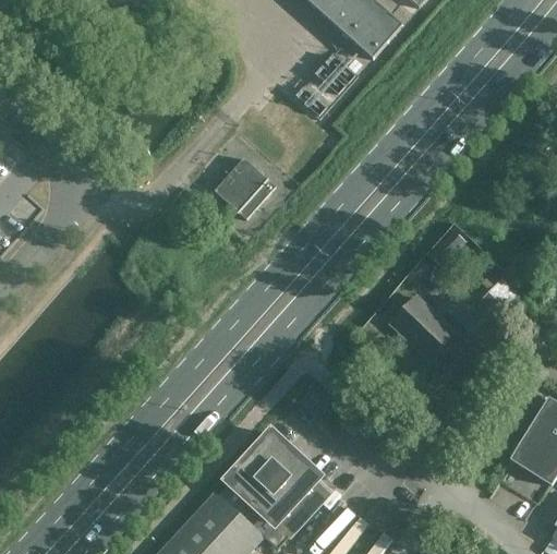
[(307,0),(372,57),(401,24),(374,0),(307,0)]
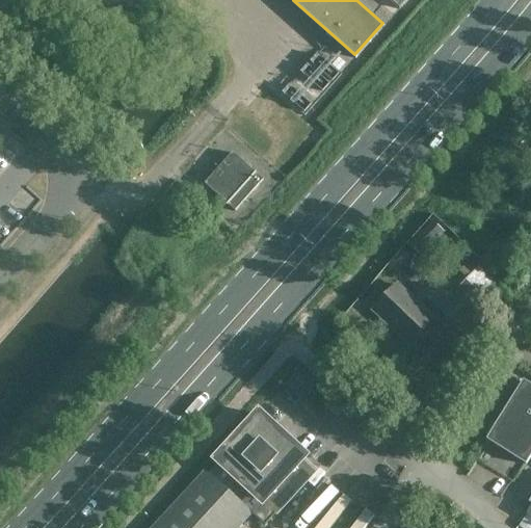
[(231,150),(204,181),(234,208),(262,177),(231,150)]
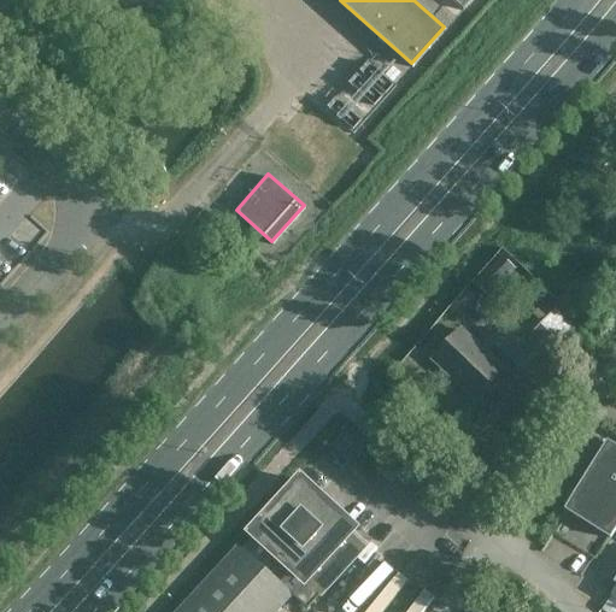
[(487,294),(515,265),(499,251),(471,280),(487,294)]
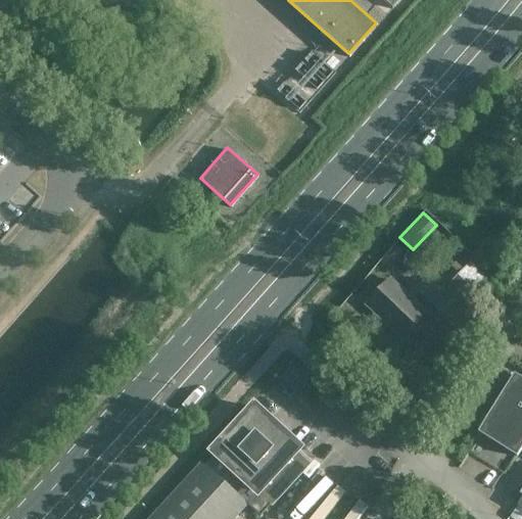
[(389,276),(366,300),(401,334),(425,310),(389,276)]
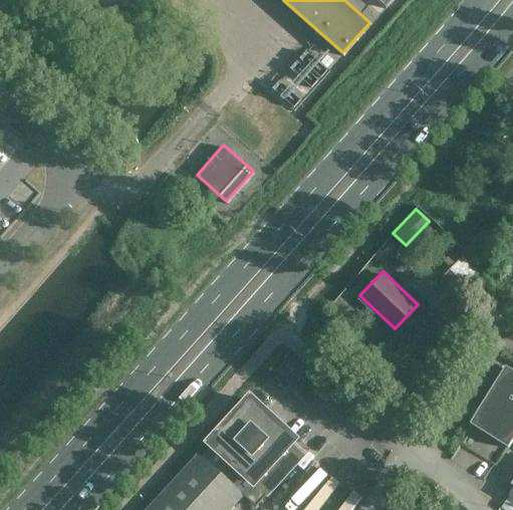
[(507,447),(512,437),(512,369),(504,365),(468,423),(507,447)]
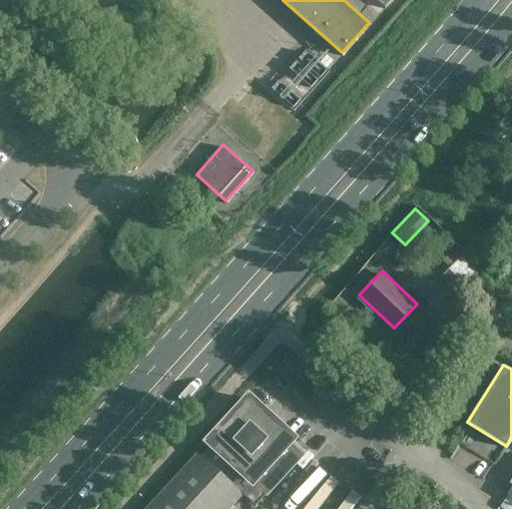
[(291,436),(246,395),(206,439),(208,442),(199,452),(196,449),(141,508),(227,508),(242,493),(250,501),(261,490),(264,493),(305,449),(304,448),(301,451),(289,439),(291,436)]
